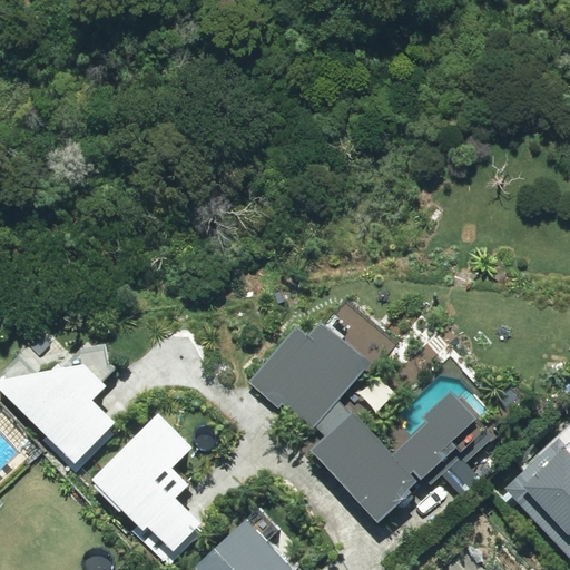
[(300,316),(251,383),(312,428),(361,361),(300,316)]
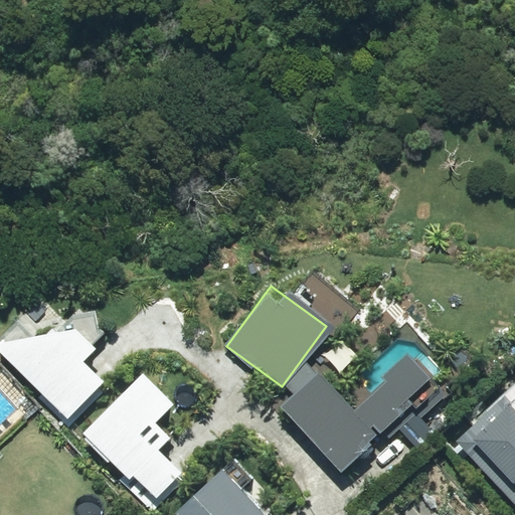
[(37,398),(66,428),(105,391),(99,385),(102,382),(81,361),(93,350),(75,332),(0,346),(0,351),(41,394),(37,398)]
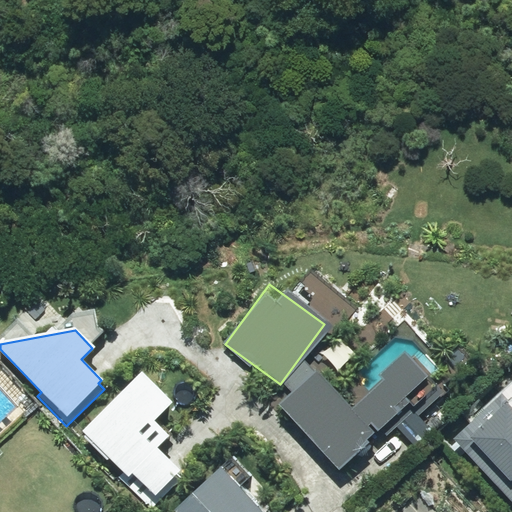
[(400,358),(346,413),(316,377),(284,403),(336,466),(345,459),(443,400),(426,383),(400,358)]
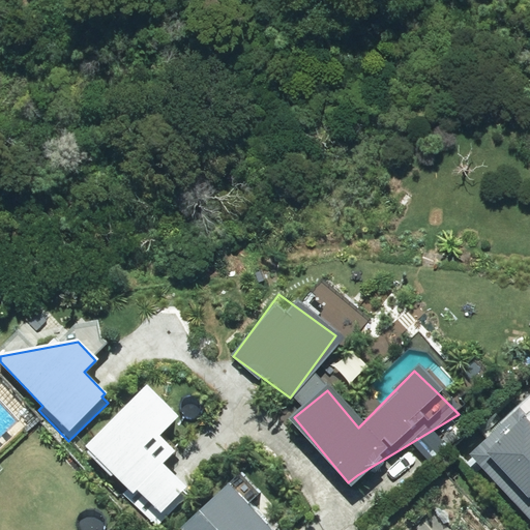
[(154,376),(89,441),(162,513),(196,478),(171,453),(181,443),(166,428),(185,407),(154,376)]
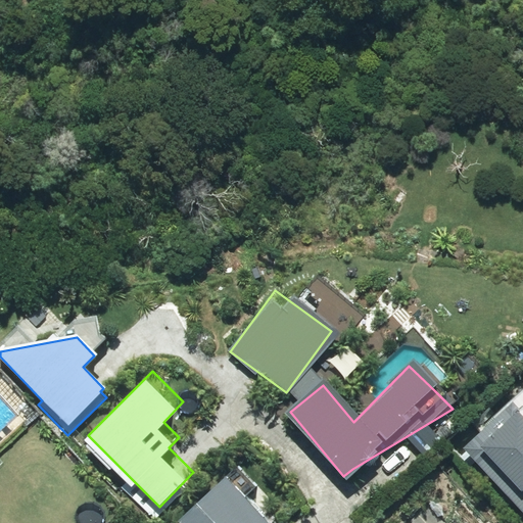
[(522,423),(513,413),(466,454),(506,500),(505,500),(522,520),(522,423)]
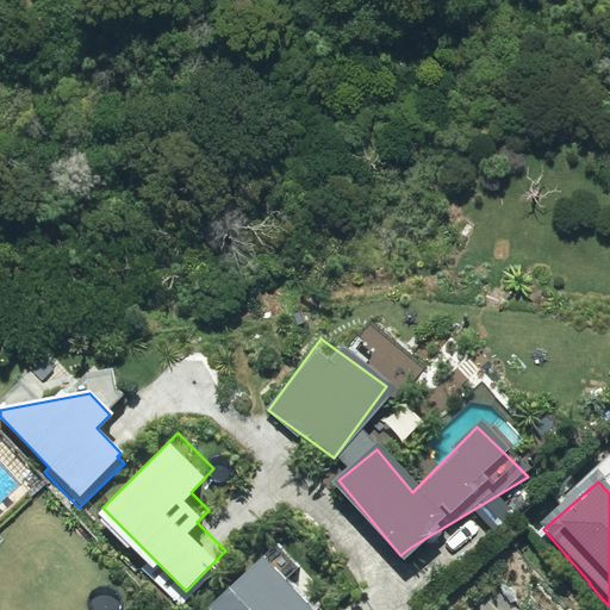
[(205,609),(303,609),(260,562),(205,609)]
